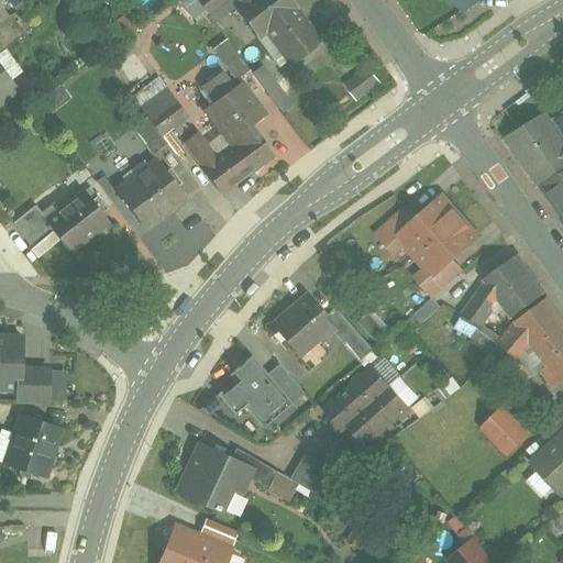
[(220,7),(216,0),(198,0),(210,15),(222,7),(221,6),(220,7)]
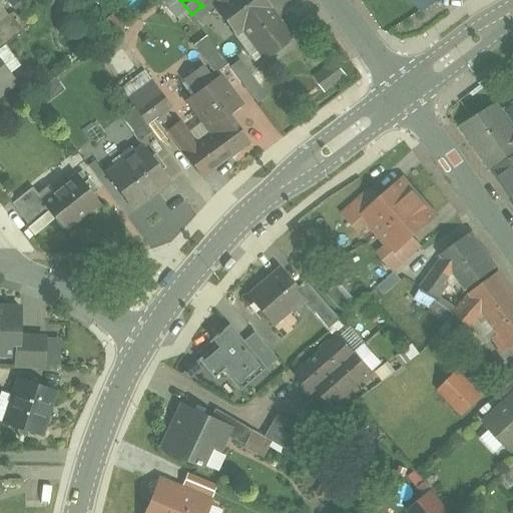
[(265,0),(215,0),(219,4),(217,5),(237,33),(243,28),(271,8),(272,8),(265,0)]
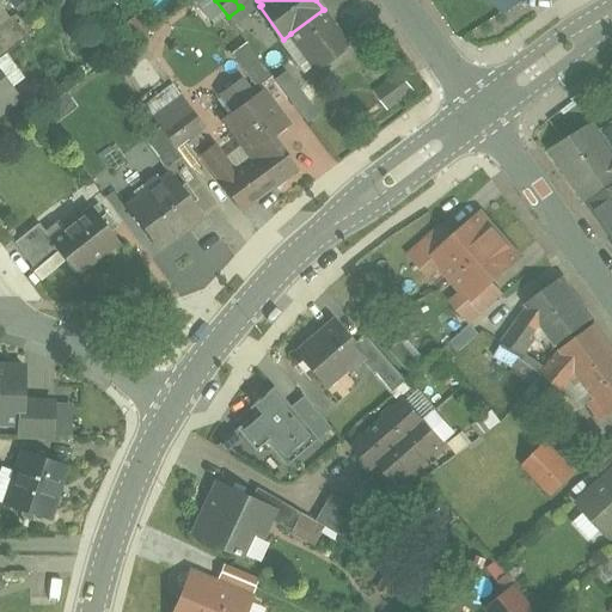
[(497,0),(506,11),(520,0),(497,0)]
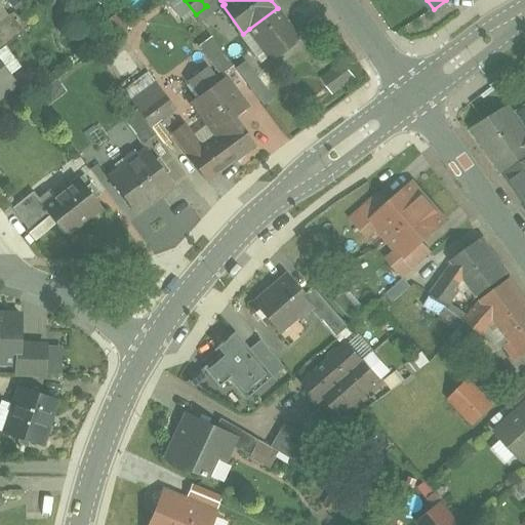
[(277,8),(249,29),(266,51),(258,56),(263,62),(297,36),(277,8)]
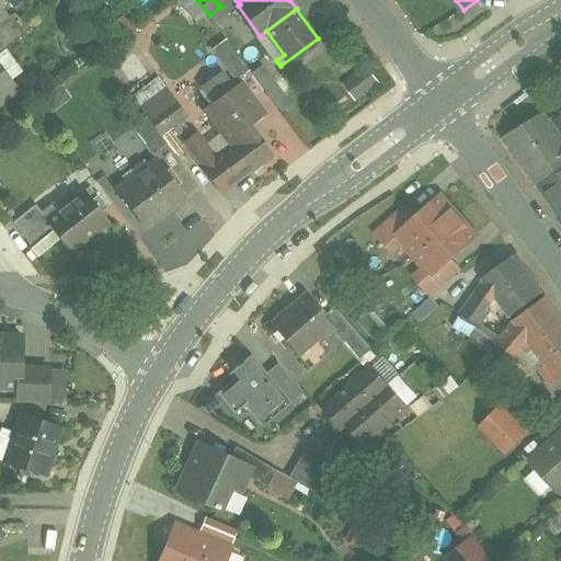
[(8,19),(0,24),(0,53),(25,35),(11,16),(8,19)]
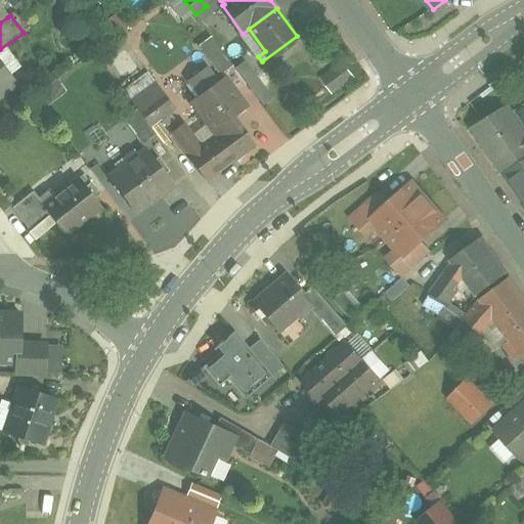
[(234,66),(213,37),(200,46),(220,75),(222,75),(234,66)]
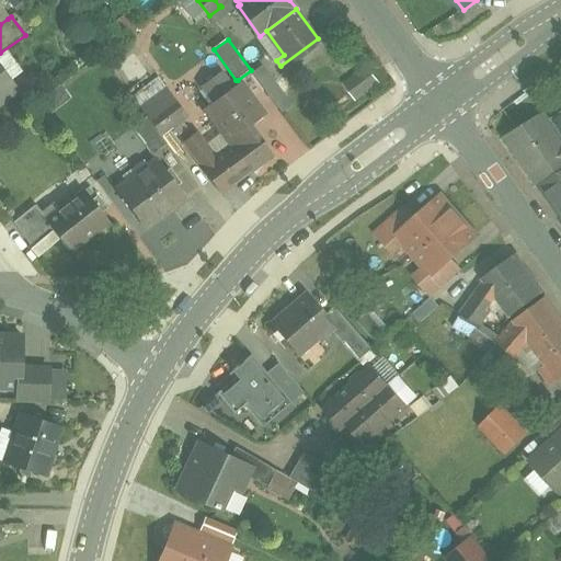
[(0,96),(14,88),(0,68),(0,96)]
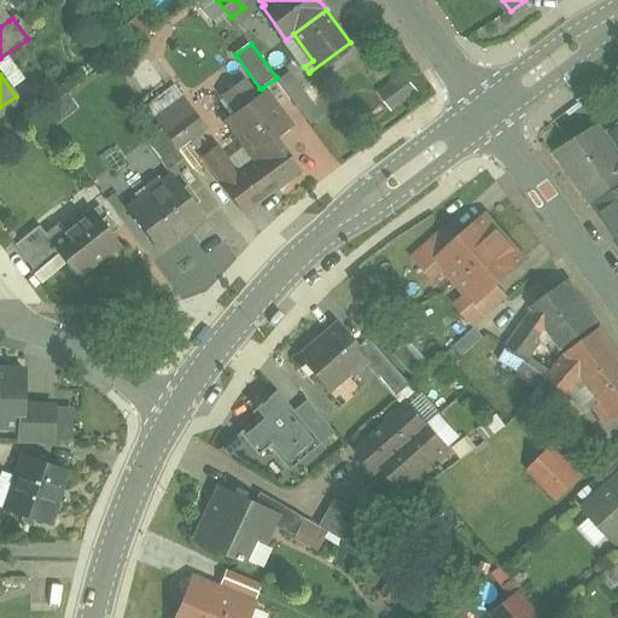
[(410,75),(384,92),(396,111),(423,93),(410,75)]
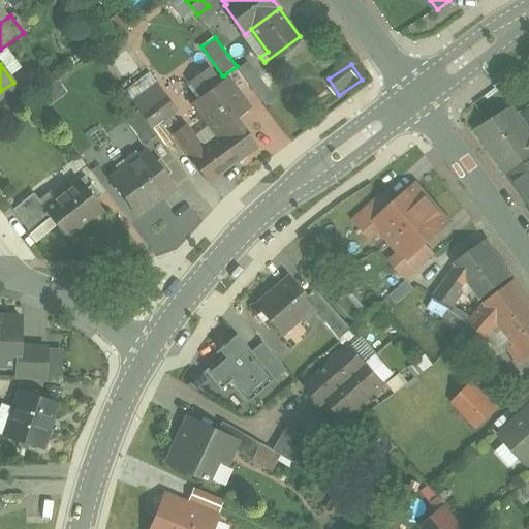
[(229,80),(195,103),(215,130),(234,117),(235,118),(249,107),(229,80)]
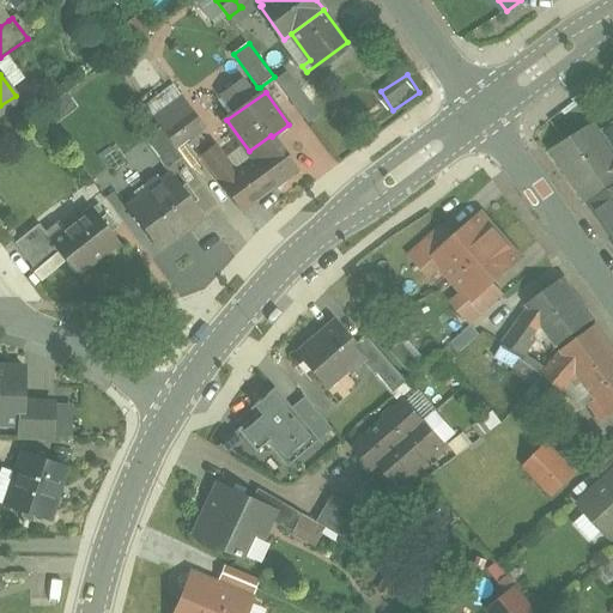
[(183,96),(155,117),(162,127),(177,147),(206,127),(183,96)]
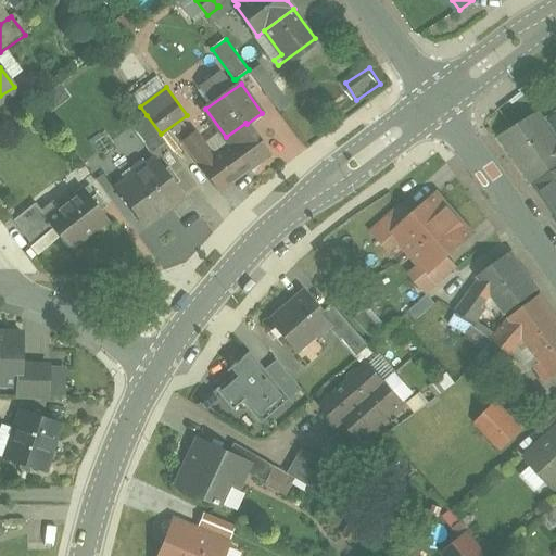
[(555,137),(540,112),(503,135),(534,182),(555,167),(555,137)]
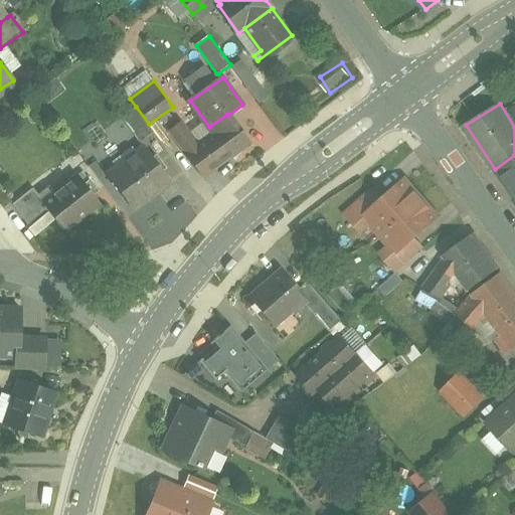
[(149,124),(136,107),(121,118),(140,143),(154,132),(149,124)]
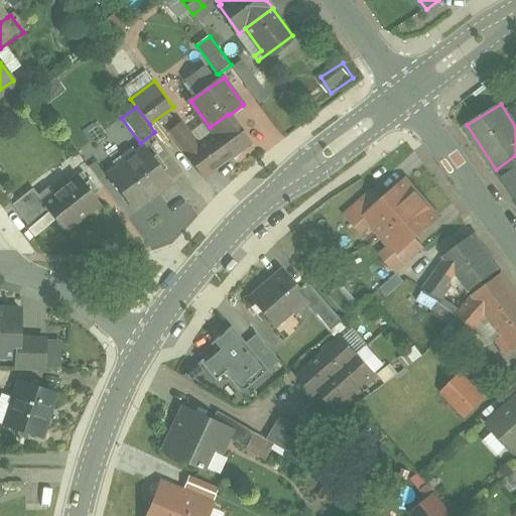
[(214,133),(199,145),(181,122),(169,132),(185,154),(184,155),(203,179),(237,154),(233,149),(247,139),(229,115),(228,114),(210,127),(214,133)]
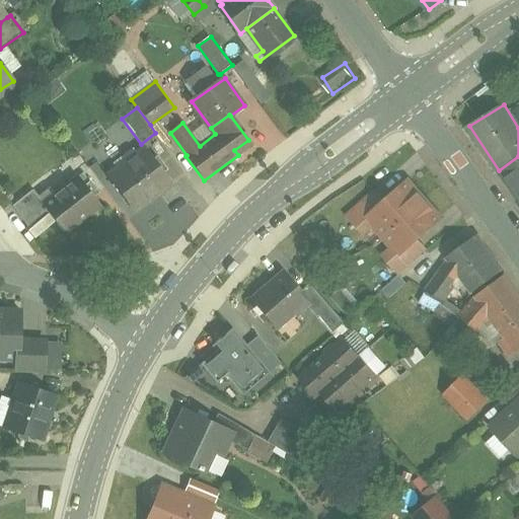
[(146,147),(108,175),(135,211),(149,201),(144,194),(167,177),(146,147)]
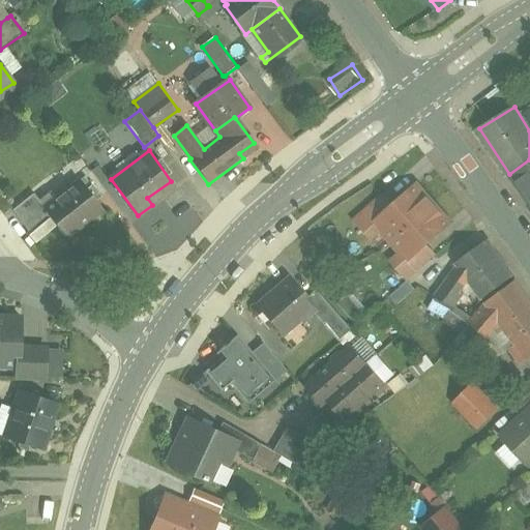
[(529,162),(512,174),(529,201),(529,162)]
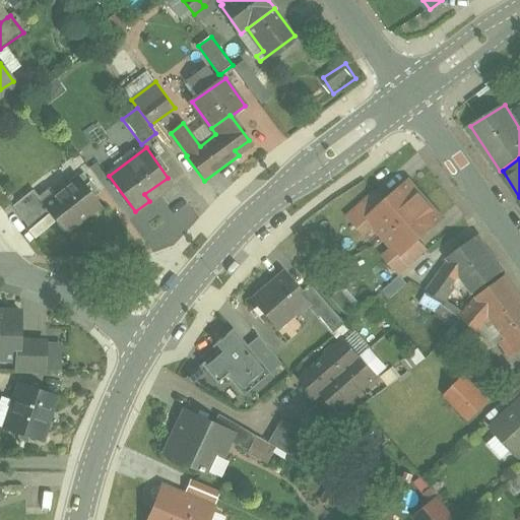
[(84,186),(78,178),(45,203),(43,204),(49,212),(65,233),(101,206),(92,196),(96,192),(89,183),(84,186)]
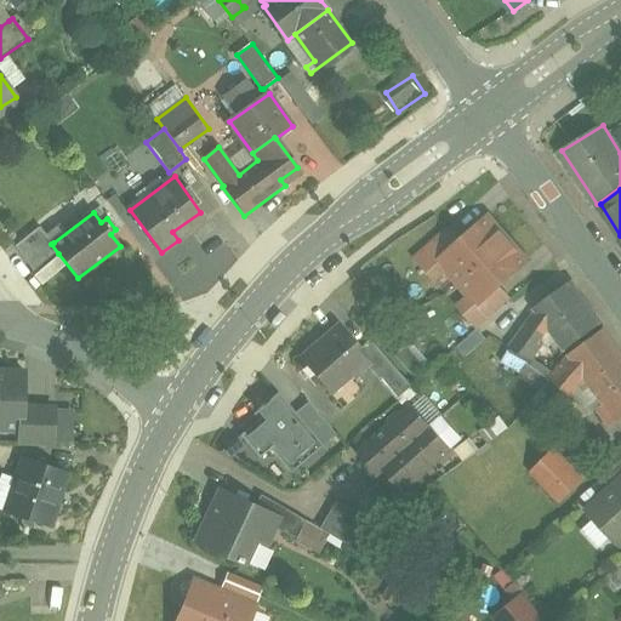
[(461,243),(443,260),(443,261),(462,281),(508,240),(489,218),(461,243)]
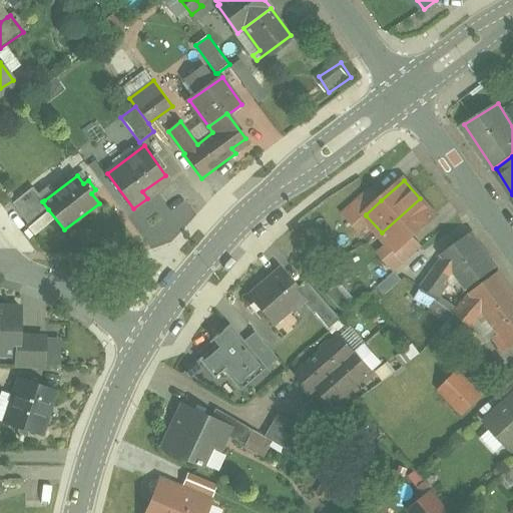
[(34,187),(14,202),(29,223),(48,209),(42,201),(44,200),(34,187)]
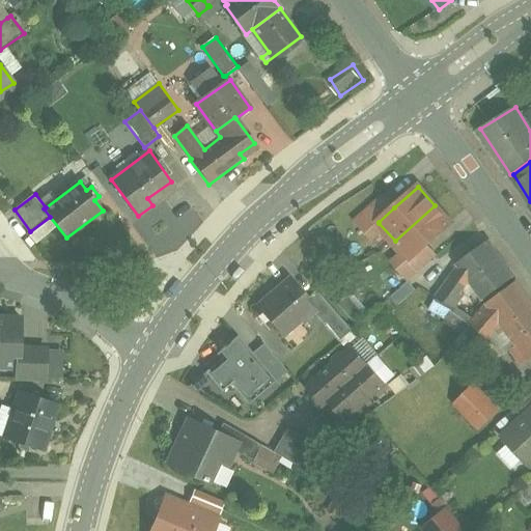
[(384,196),(356,221),(367,233),(379,223),(379,222),(394,207),(384,196)]
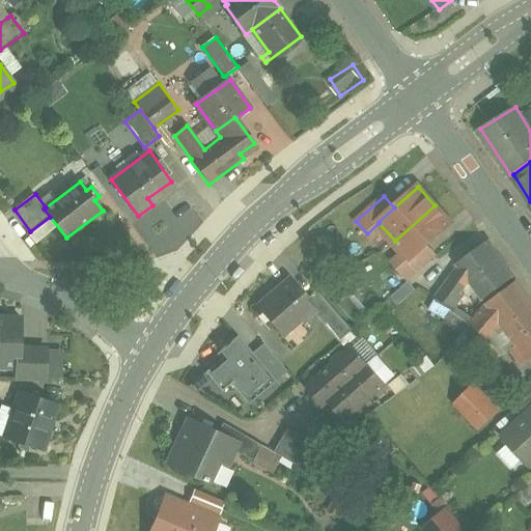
[(435,205),(395,241),(411,258),(412,259),(428,245),(451,224),(435,205)]
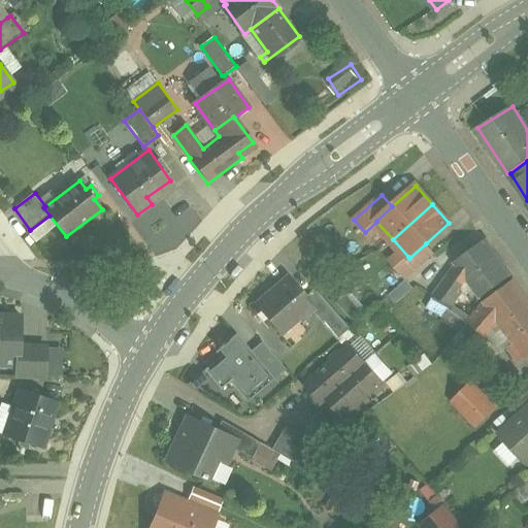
[(485,240),(454,263),(456,266),(466,281),(480,299),(510,276),(485,240)]
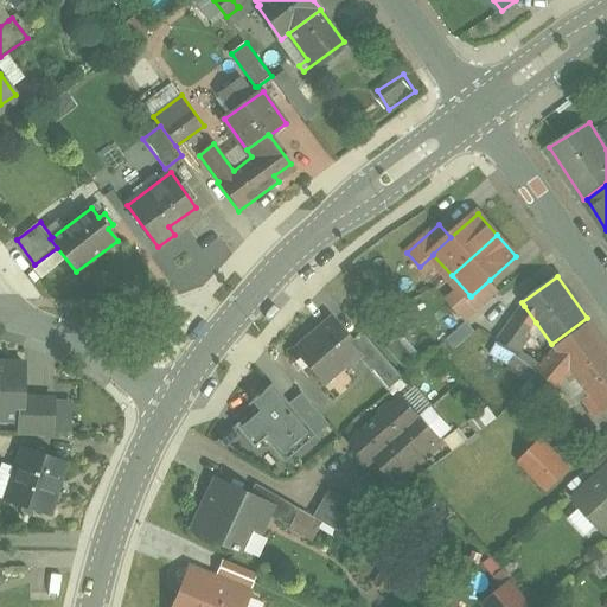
[(490,280),(471,296),(470,295),(457,307),(468,321),(500,293),(490,280)]
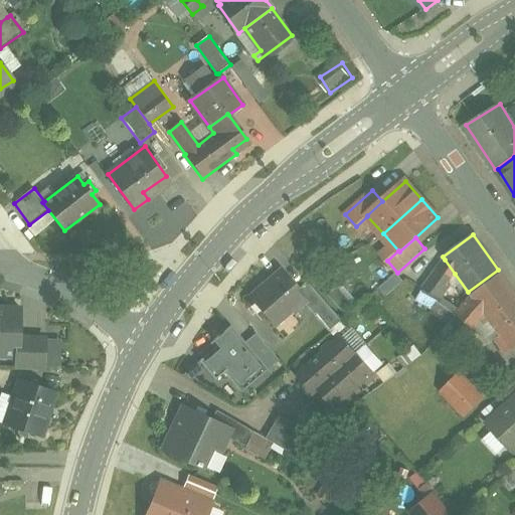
[(445,260),(423,289),(428,293),(434,296),(441,301),(451,286),(448,284),(455,274),(445,260)]
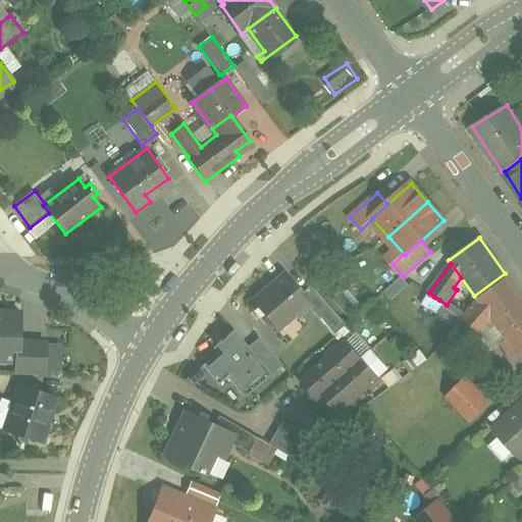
[(288,273),(254,302),(277,329),(296,314),(299,318),(312,308),(315,305),(305,293),(288,273)]
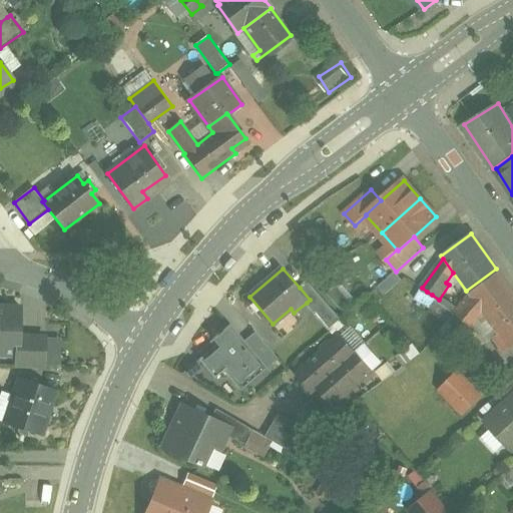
[(512,293),(499,274),(470,295),(486,317),(489,321),(512,303),(512,293)]
